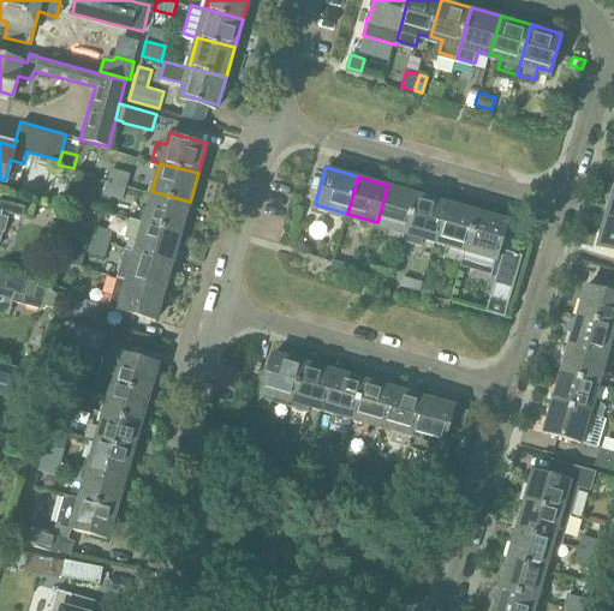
[(388,185),(377,222),(387,226),(386,234),(404,239),(418,193),(388,185)]
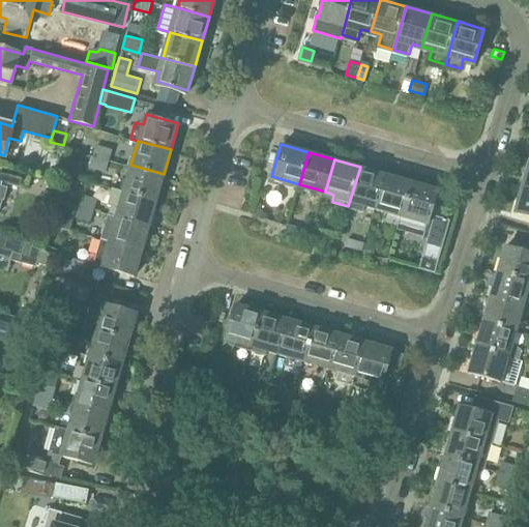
[(164,174),(130,165),(124,191),(156,199),(164,174)]
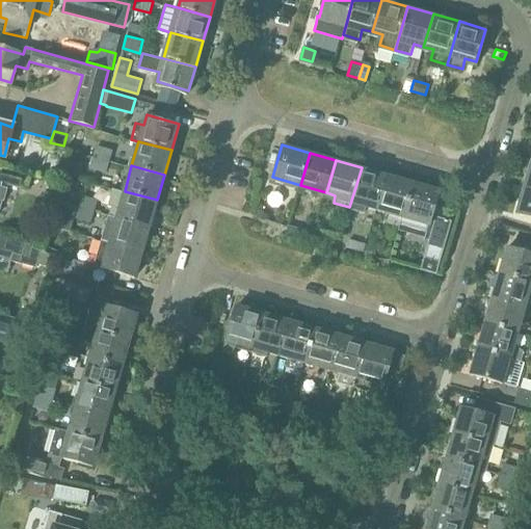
[(388,176),(362,167),(349,207),(365,211),(366,205),(377,208),(388,176)]
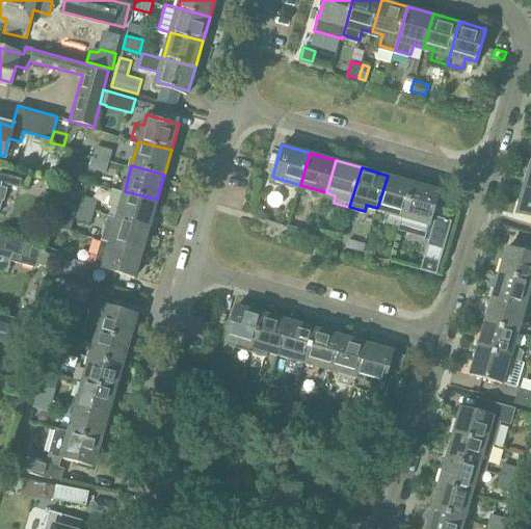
[(0,179),(0,212),(1,213),(10,182),(19,184),(29,187),(31,178),(22,175),(3,169),(0,179)]
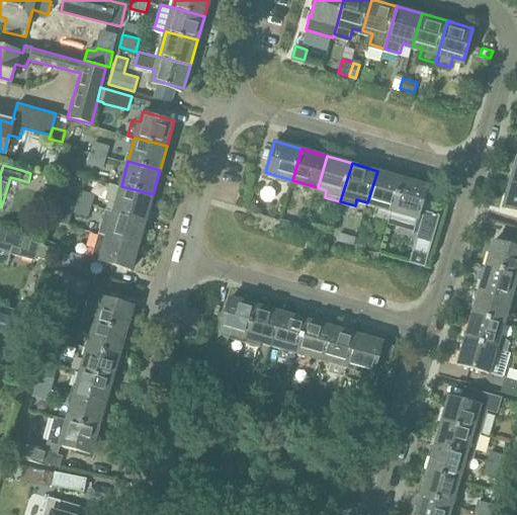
[(377,171),(367,202),(376,205),(374,216),(390,220),(402,178),(377,171)]
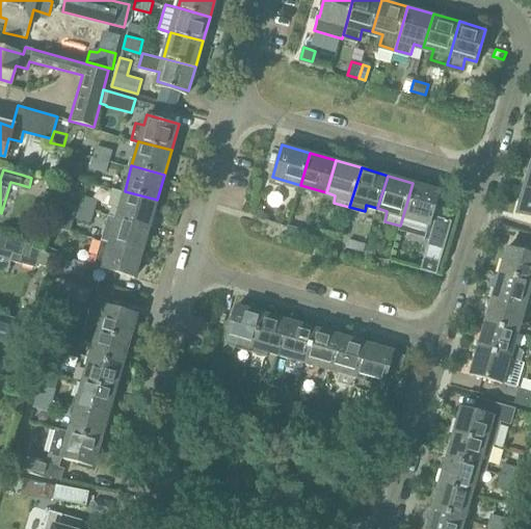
[(435,220),(431,219),(440,190),(413,183),(400,226),(416,230),(431,235),(429,241),(445,246),(453,219),(436,215),(435,220)]
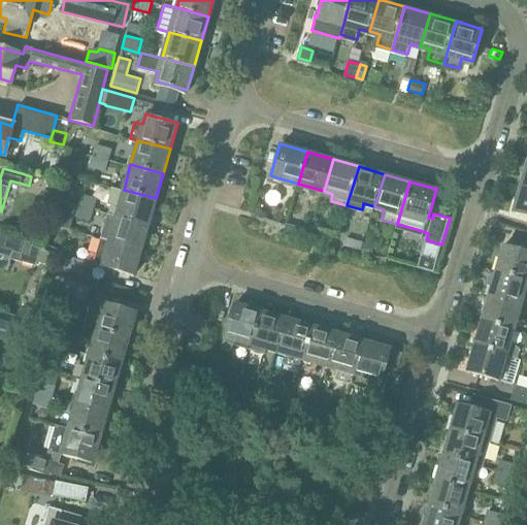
[(526,187),(519,185),(512,209),(526,214),(526,187)]
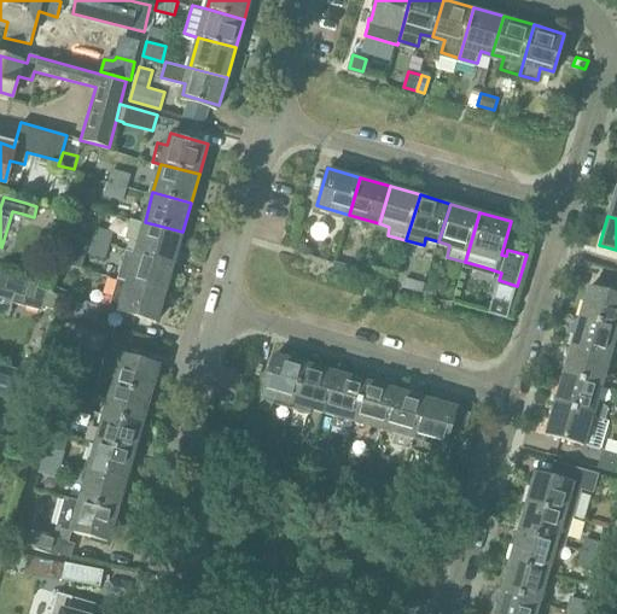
[(182,232),(145,222),(131,217),(124,237),(129,238),(126,249),(137,251),(174,262),(182,232)]
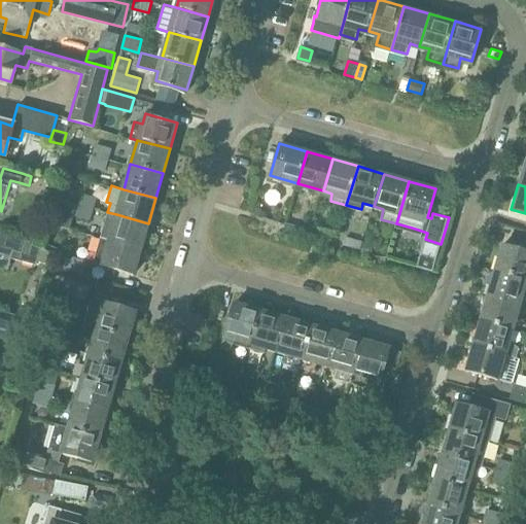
[(80,191),(77,204),(94,208),(98,197),(80,191)]
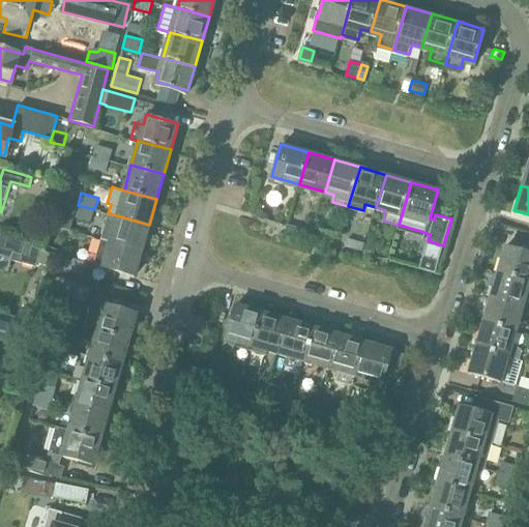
[(94,209),(78,205),(75,216),(91,221),(94,209)]
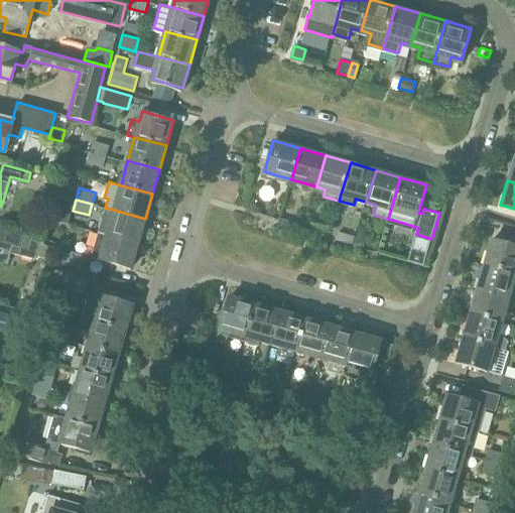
[(145,219),(114,210),(105,208),(102,218),(111,220),(107,233),(138,241),(145,219)]
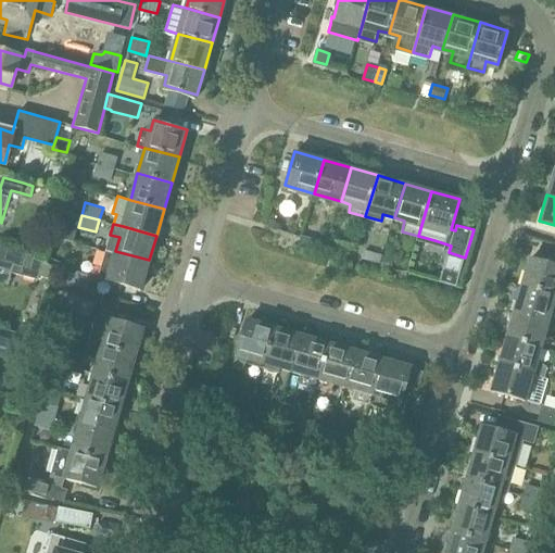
[(313,248),(315,238),(301,234),(298,243),(313,248)]
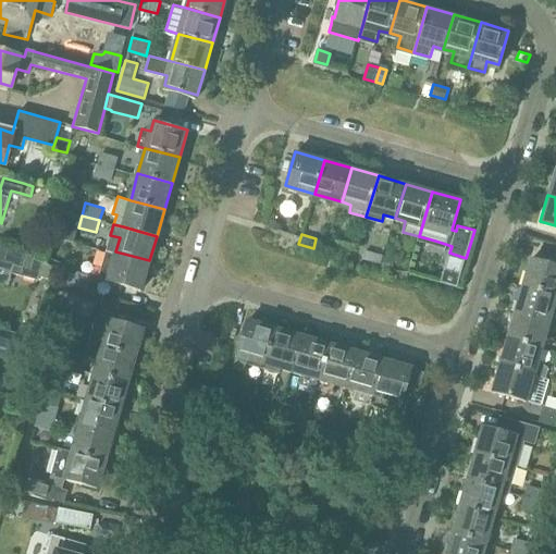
[(348,246),(331,241),(328,251),(345,257),(348,246)]
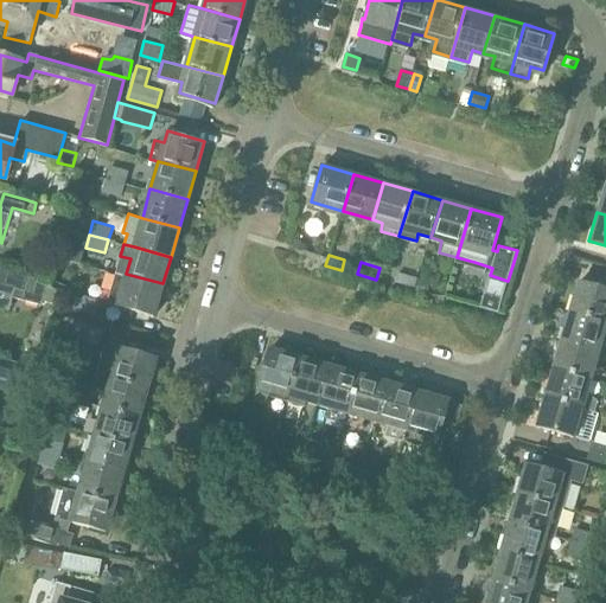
[(48,283),(30,275),(0,267),(0,283),(16,288),(13,296),(42,303),(43,300),(52,302),(56,288),(46,286),(48,283)]
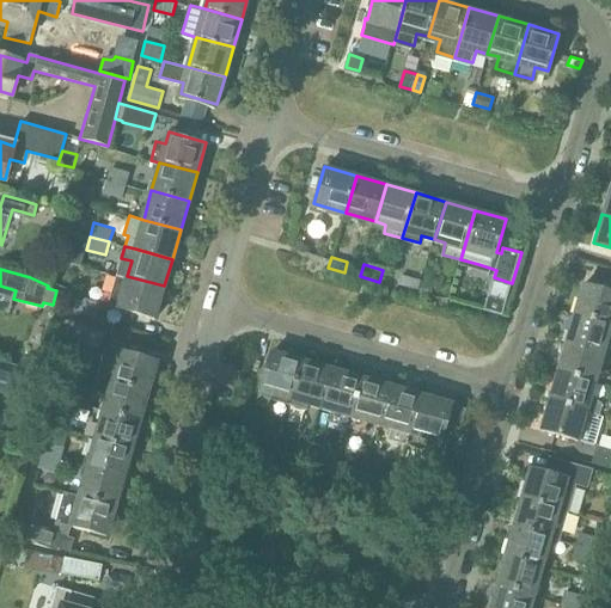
[(421,278),(402,274),(399,283),(419,288),(421,278)]
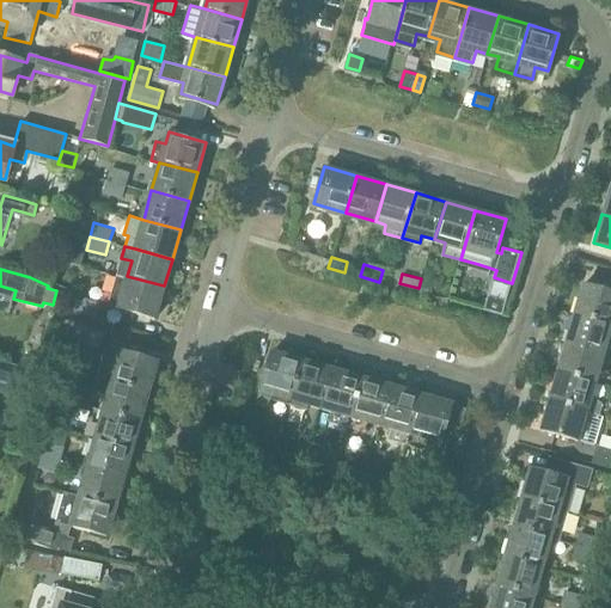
[(127,276),(127,277),(117,275),(109,304),(118,306),(156,317),(164,286),(127,276)]
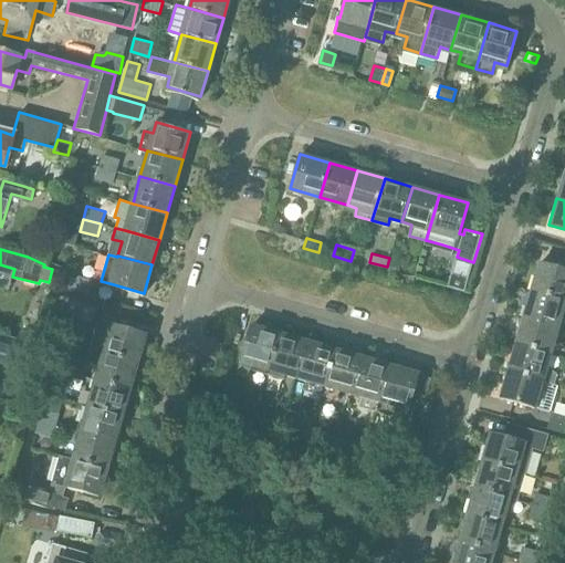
[(387,270),(398,273),(400,263),(390,260),(387,270)]
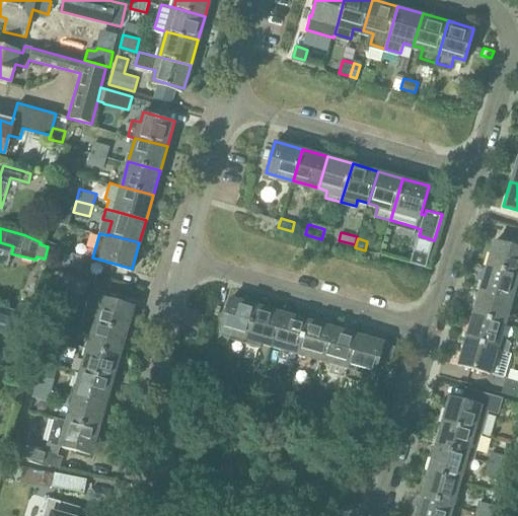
[(512,244),(494,239),(487,265),(517,273),(517,244),(512,242),(512,244)]
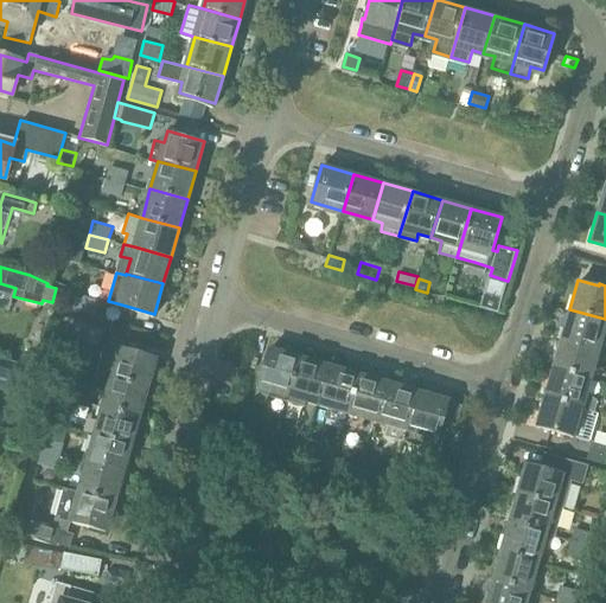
[(102,299),(100,299),(72,290),(69,303),(68,307),(96,315),(102,299)]
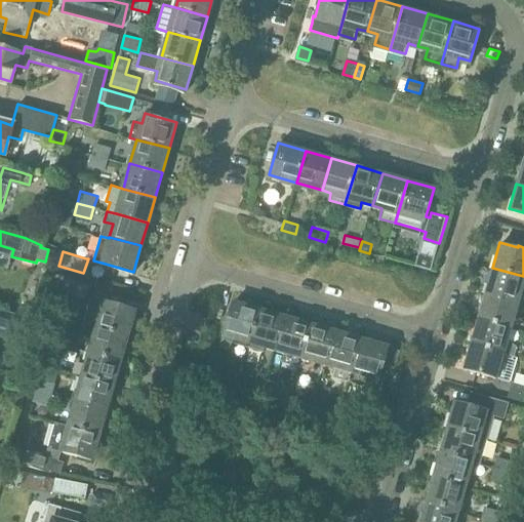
[(418,254),(415,265),(431,269),(434,258),(418,254)]
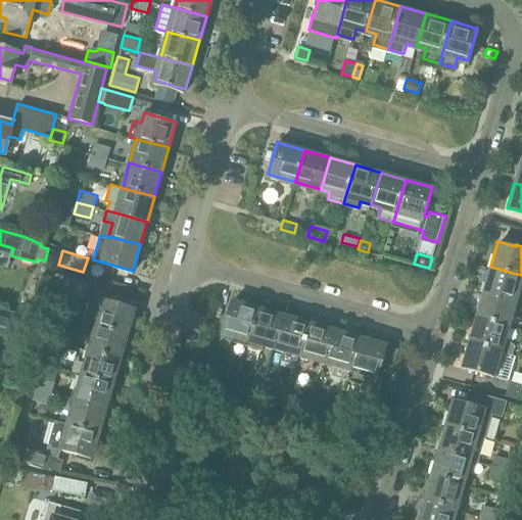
[(521,275),(490,267),(482,292),(514,300),(521,275)]
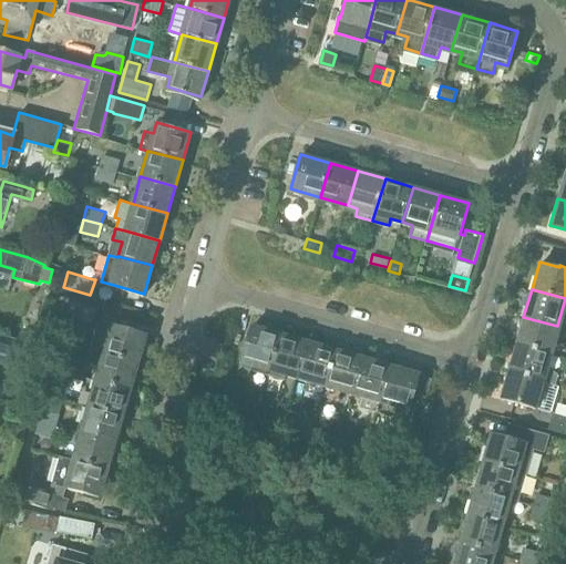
[(98,306),(58,295),(53,309),(93,320),(98,306)]
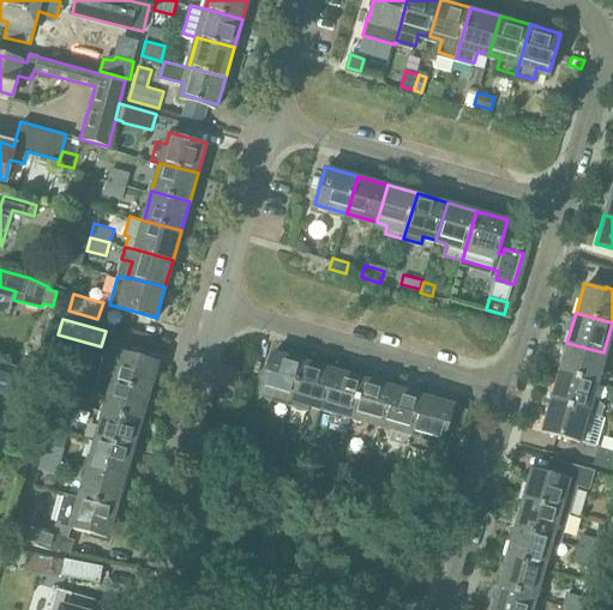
[(566,343),(559,370),(595,381),(604,352),(566,343)]
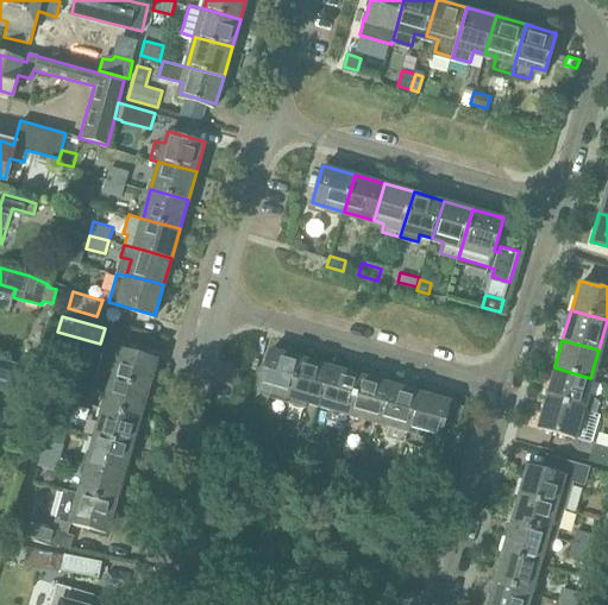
[(104,344),(95,372),(146,386),(155,358),(120,347),(120,350),(104,344)]
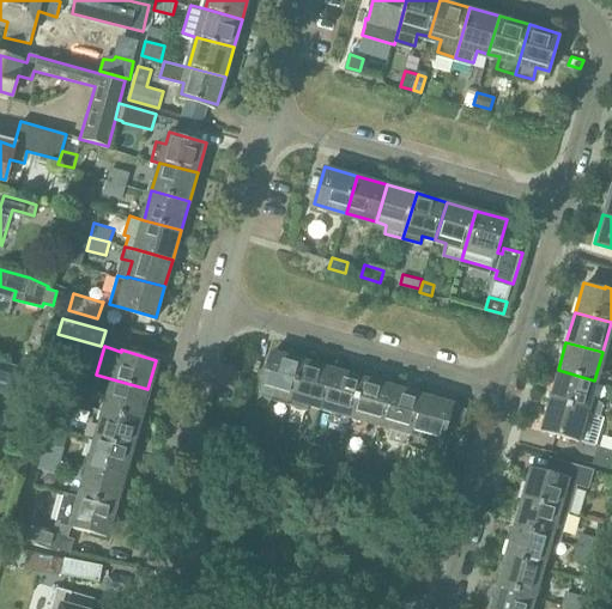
[(290,405),(303,360),(272,351),(256,401),(271,405),(272,400),(290,405)]
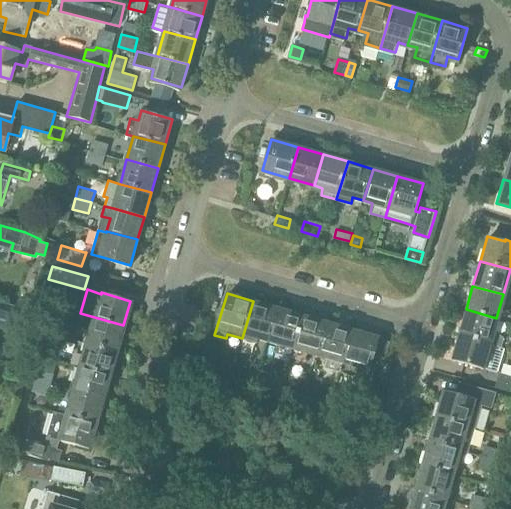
[(253,301),(242,338),(242,339),(256,343),(258,337),(268,340),(278,308),(253,301)]
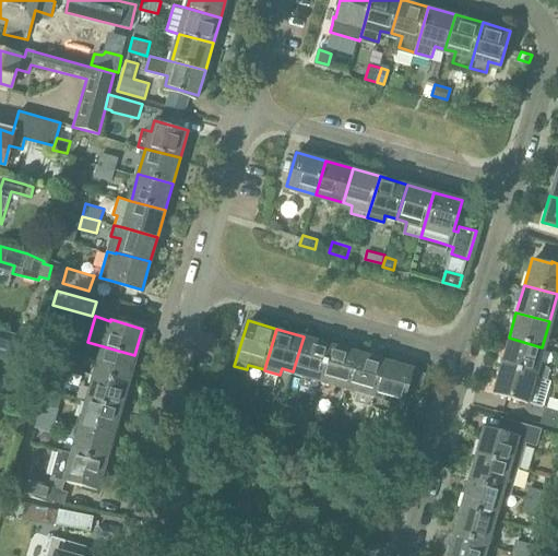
[(0,347),(15,353),(19,353),(23,339),(23,338),(0,330),(0,347)]
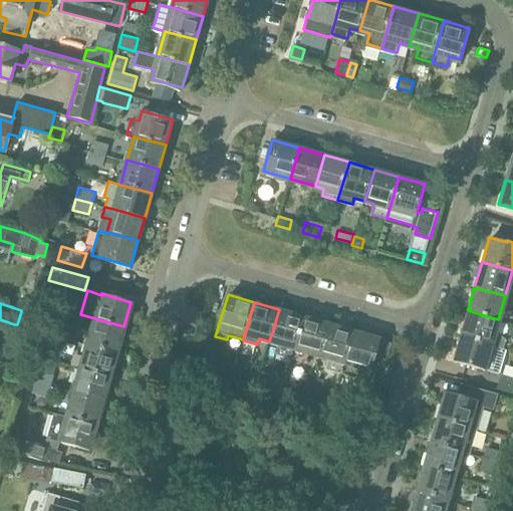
[(303,316),(279,309),(269,341),(279,344),(276,352),(292,356),(303,316)]
